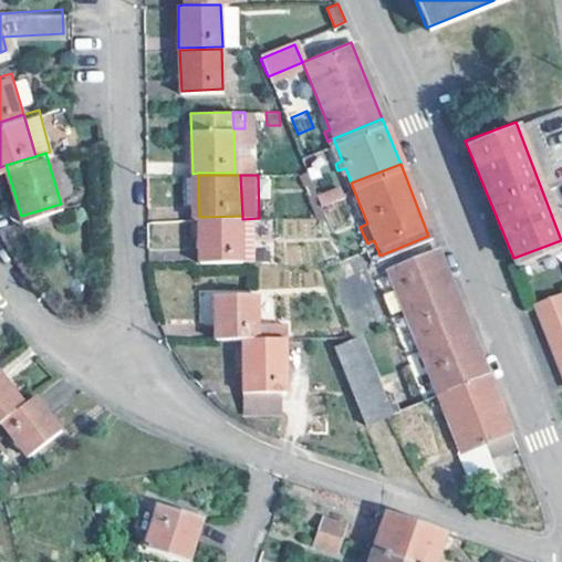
[(318,200),(339,193),(337,188),(315,196),(318,200)]
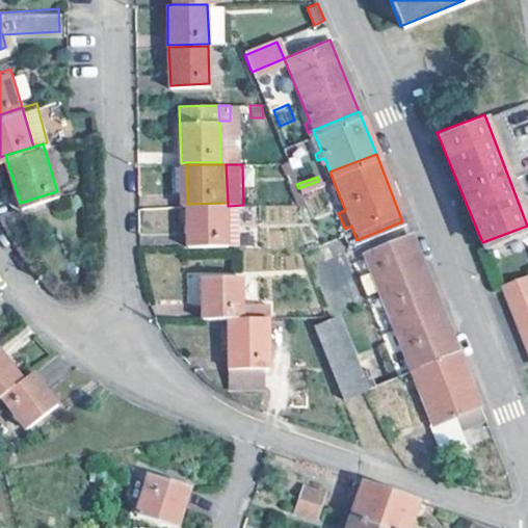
[(321,187),(318,181),(298,188),(300,195),(321,187)]
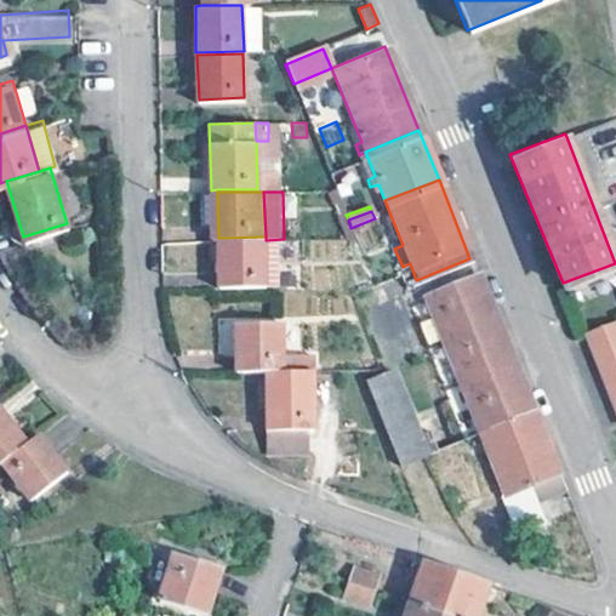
[(284,239),(266,240),(266,285),(285,284),(284,239)]
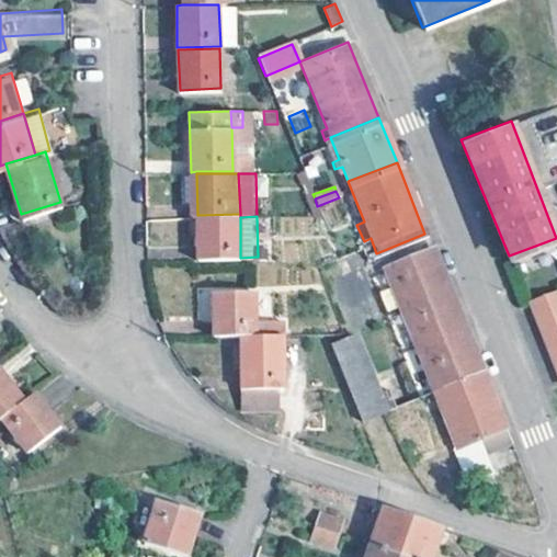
[(240,258),(240,217),(224,217),(197,218),(199,259),(240,258)]
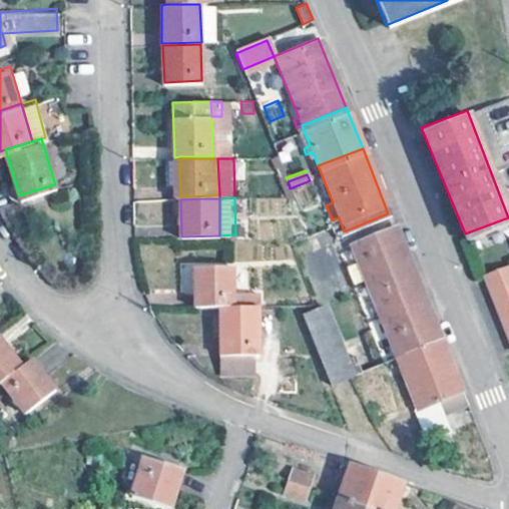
[(387,338),(394,354),(438,336),(394,224),(349,242),(385,334),(387,338)]
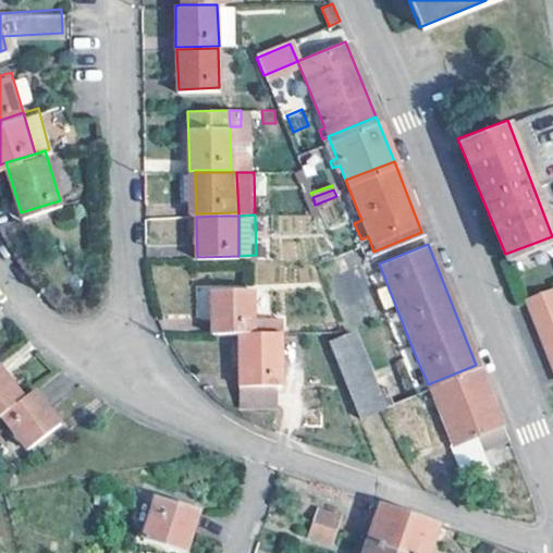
[(203,311),(203,282),(191,282),(192,312),(203,311)]
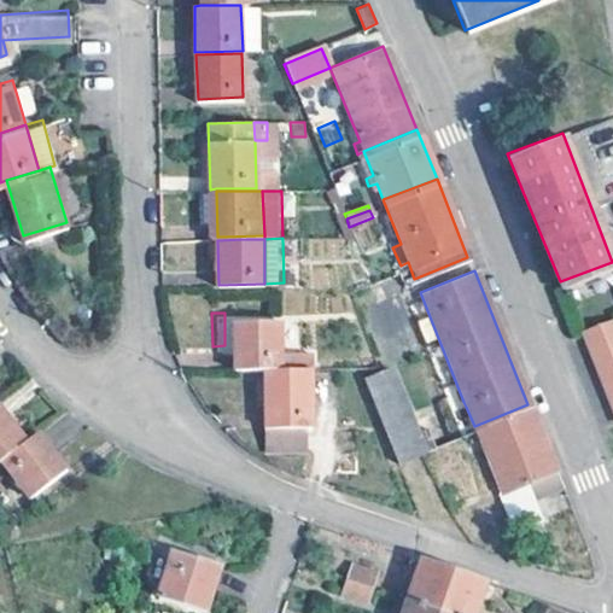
[(612,319),(611,313),(578,326),(612,410),(612,319)]
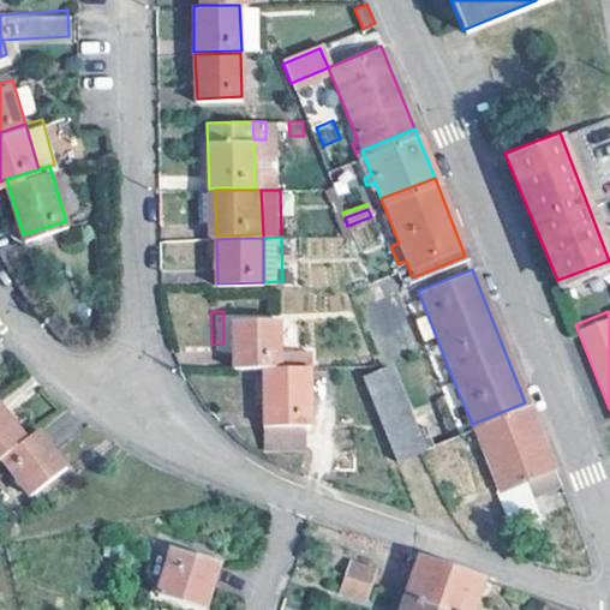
[(233,370),(263,369),(277,369),(311,369),(311,353),(277,354),(277,322),(233,322),(233,370)]
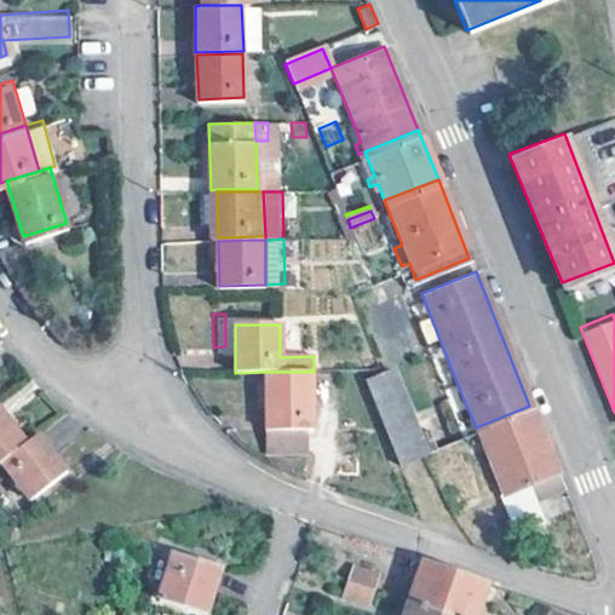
[(315,434),(314,377),(299,374),(265,375),(265,457),(304,457),(305,434),(315,434)]
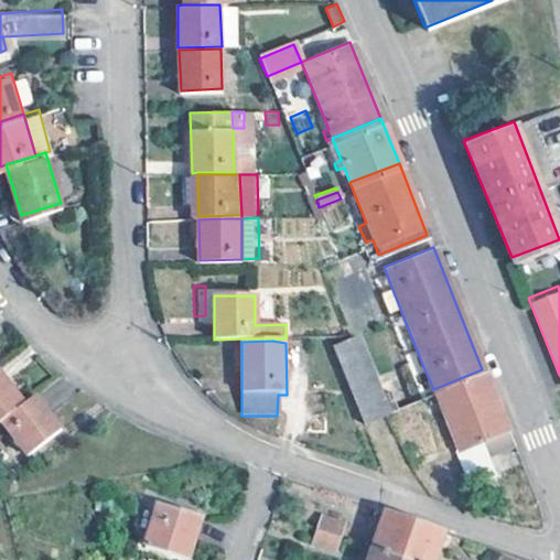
[(378,399),(355,341),(345,344),(331,350),(363,426),(383,415),(380,410),(383,410),(378,399)]
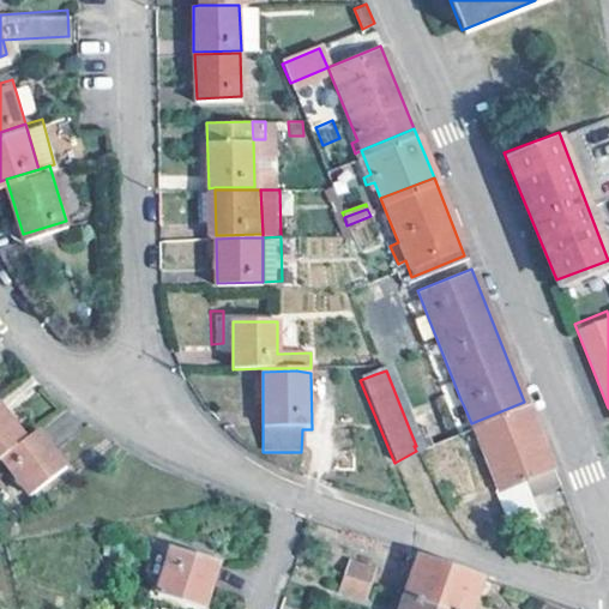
[(0,451),(24,433),(0,401),(0,451)]
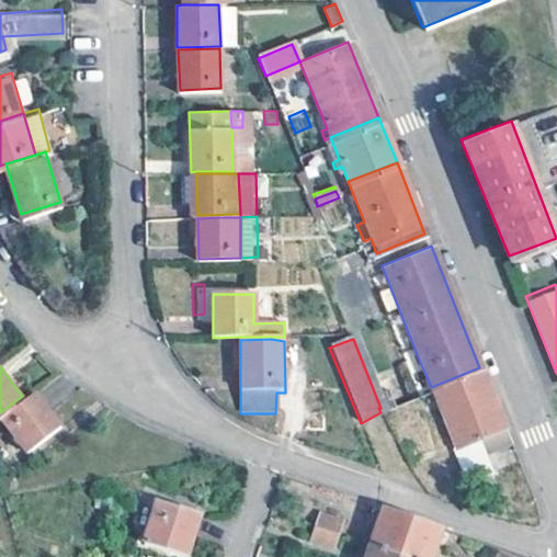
[(479,367),(431,387),(453,442),(448,444),(462,477),(488,466),(481,450),(509,441),(479,367)]
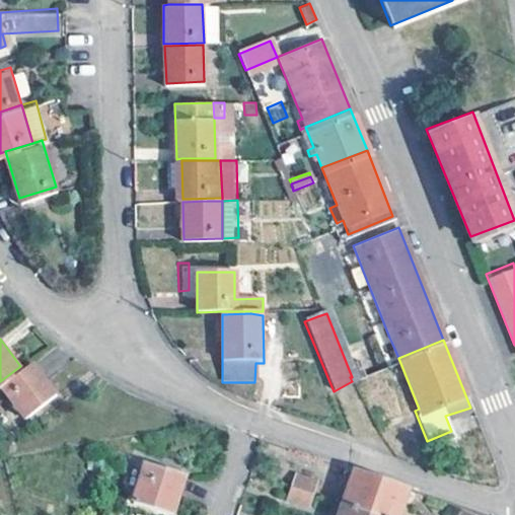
[(20,366),(0,381),(0,385),(24,415),(54,391),(29,359),(20,366)]
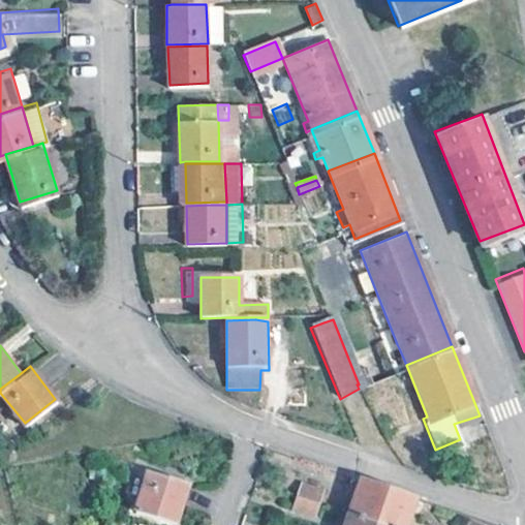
[(187,484),(149,469),(134,510),(173,524),(187,484)]
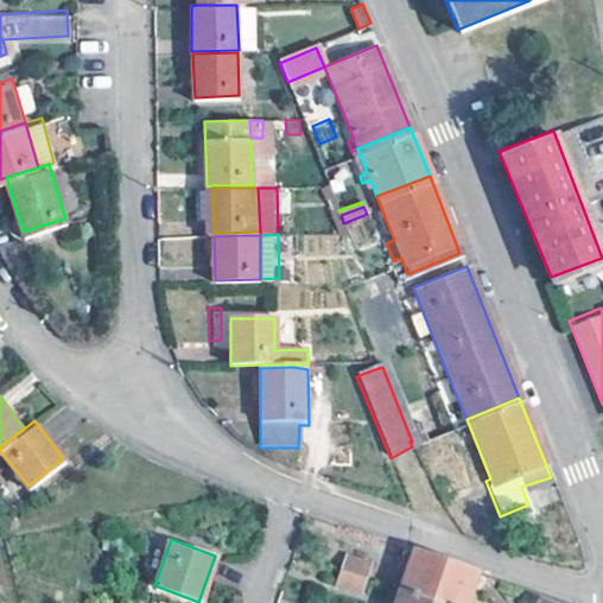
[(411,548),(401,545),(387,583),(398,586),(411,548)]
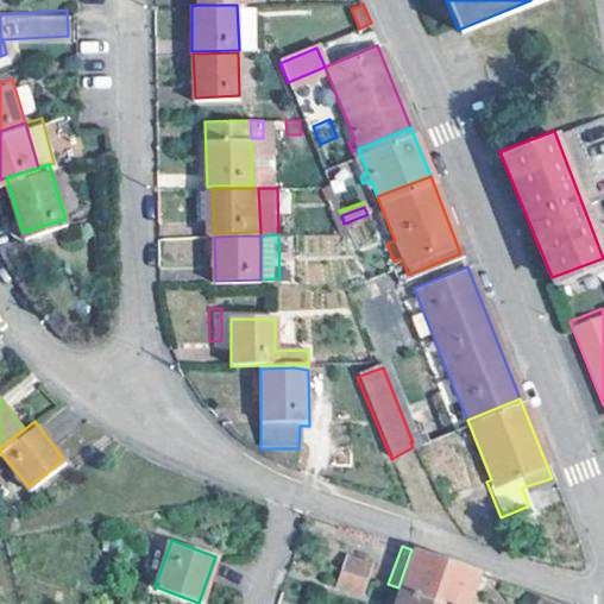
[(429,598),(442,560),(411,549),(398,587),(429,598)]
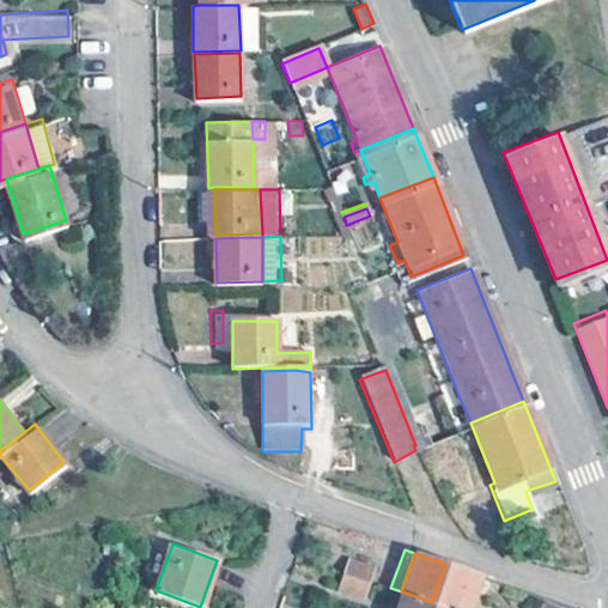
[(342,571),(365,579),(371,565),(347,557),(345,563),(338,560),(334,569),(342,571)]
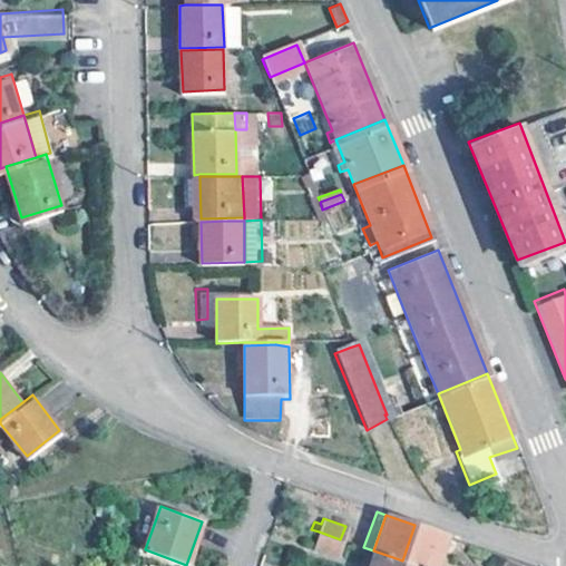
[(402,560),(418,565),(432,565),(443,535),(415,525),(402,560)]
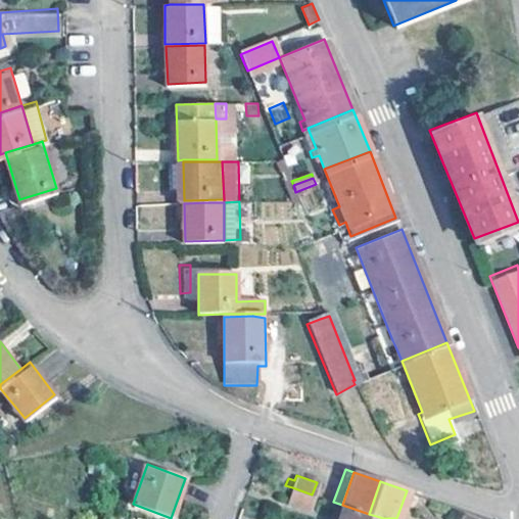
[(312,494),(292,487),(288,500),(308,506),(312,494)]
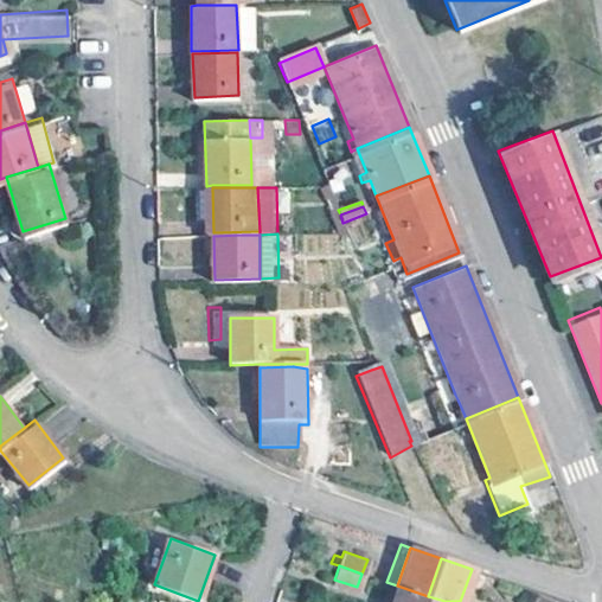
[(426,601),(428,596),(397,586),(391,601),(426,601)]
